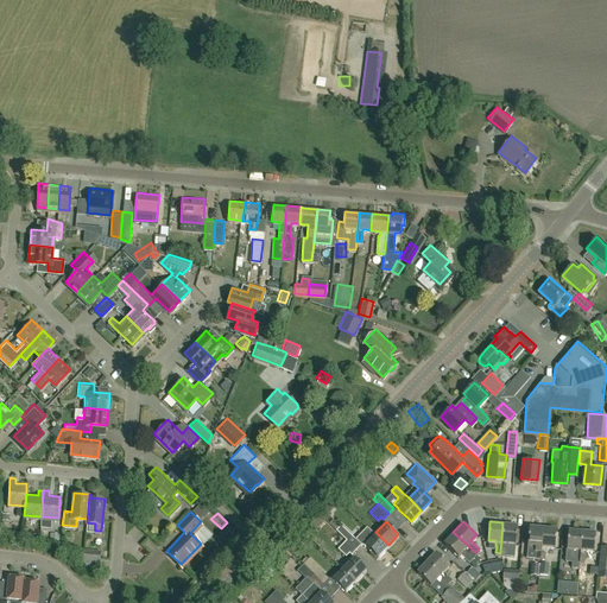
[(345,537),(356,546),(360,541),(351,532),(349,532),(339,522),(335,527),(345,537)]
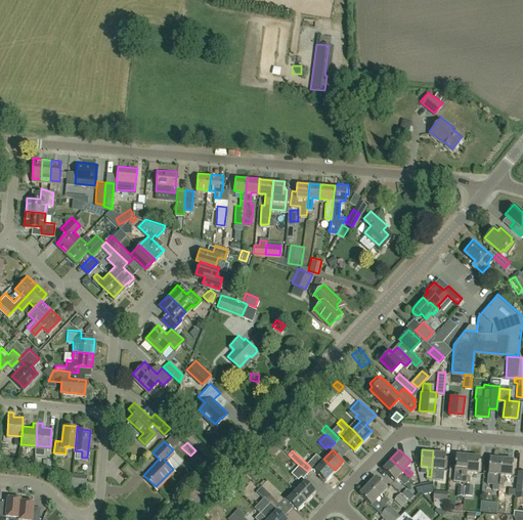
[(443,468),(445,451),(433,450),(432,463),(431,477),(435,477),(435,471),(436,471),(436,467),(443,468)]
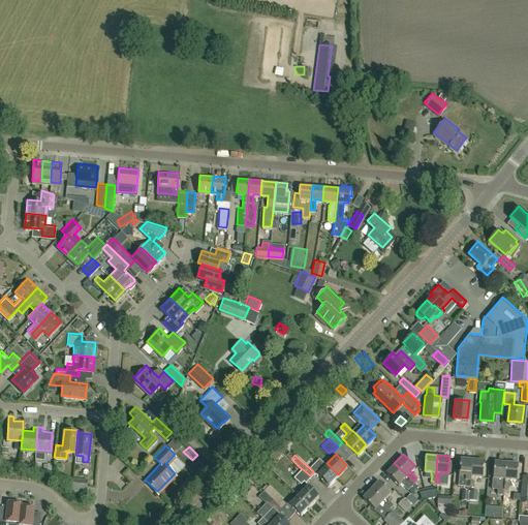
[(329,483),(338,474),(327,463),(319,456),(315,460),(322,467),(317,472),(323,479),(322,480),(328,485),(329,483)]
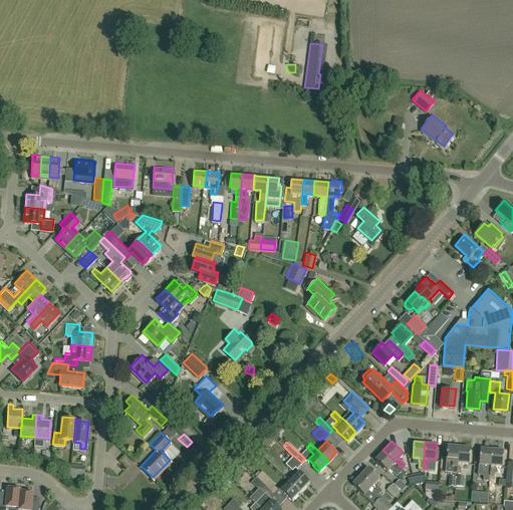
[(456,470),(458,445),(447,444),(445,459),(452,460),(452,464),(453,464),(452,470),(456,470)]
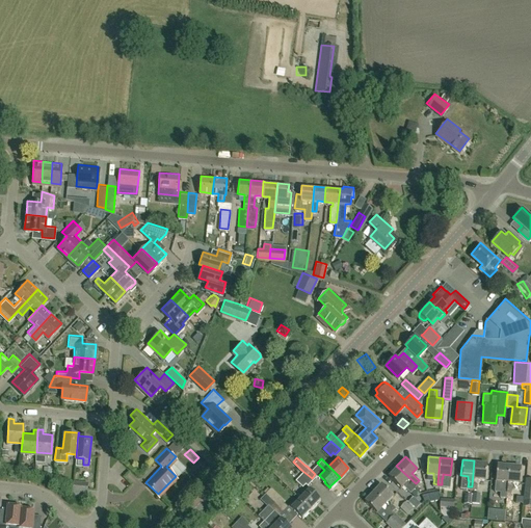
[(472,486),(476,487),(476,481),(477,481),(477,477),(484,477),(486,462),(474,460),(472,486)]
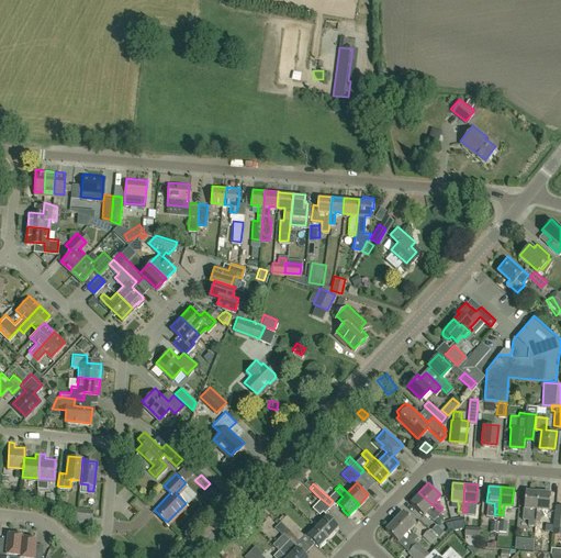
[(524,505),(523,516),(528,517),(528,523),(535,523),(535,517),(537,490),(525,489),(524,505)]
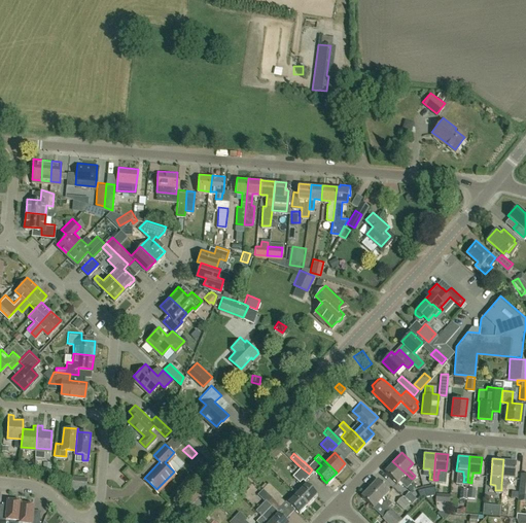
[(514,476),(516,460),(503,459),(501,485),(505,486),(505,480),(506,480),(507,476),(514,476)]
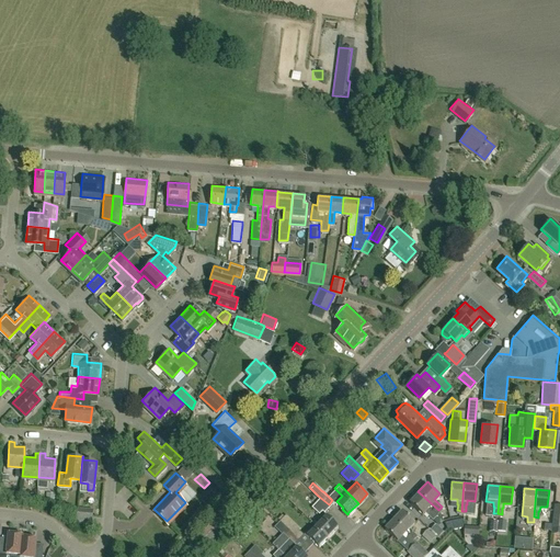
[(422,512),(424,509),(432,516),(438,510),(418,491),(410,500),(422,512)]
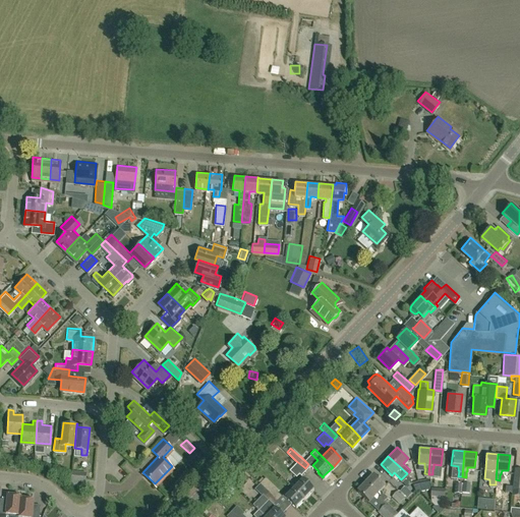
[(305,468),(295,460),(288,468),(295,474),(298,471),(300,473),(305,468)]
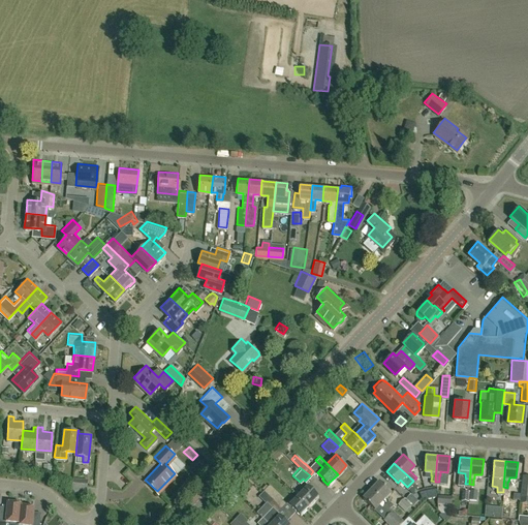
[(71,490),(85,491),(86,479),(72,477),(71,490)]
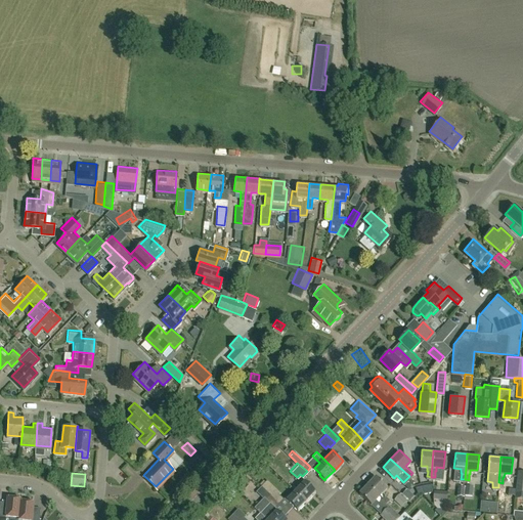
[(367,482),(387,501),(389,497),(386,493),(383,490),(388,484),(376,473),(367,482)]
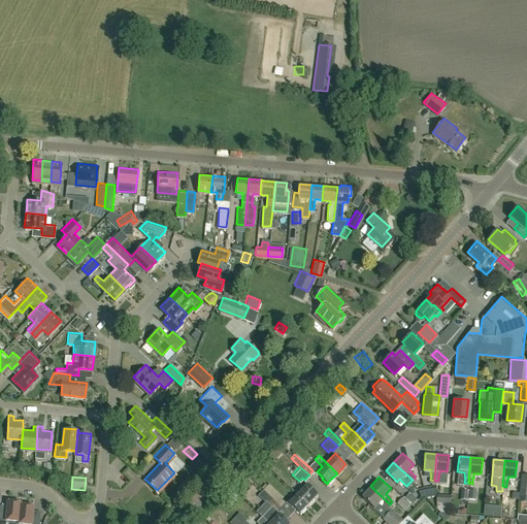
[(269,481),(263,487),(281,504),(285,499),(281,495),(283,493),(269,481)]
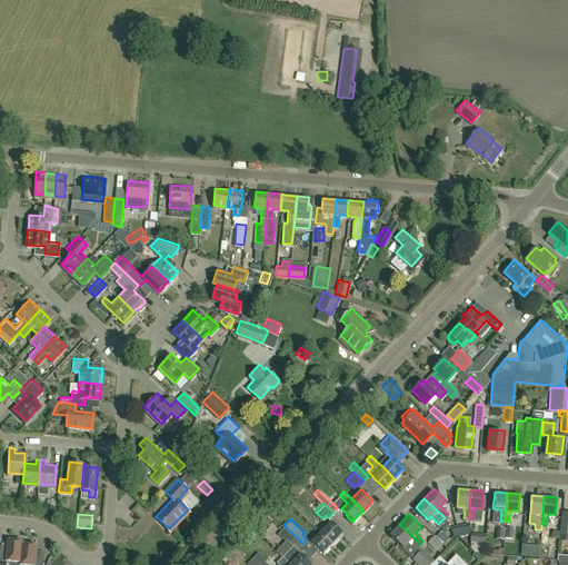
[(320,531),(332,542),(342,532),(330,521),(320,531)]
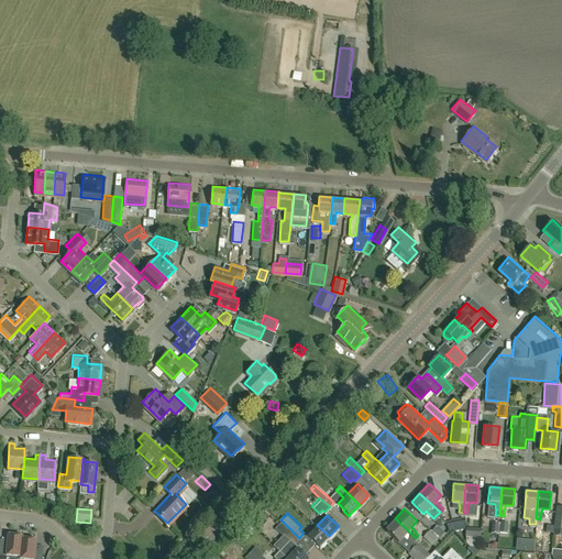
[(451,517),(454,527),(454,528),(463,526),(463,515),(452,517),(451,517)]
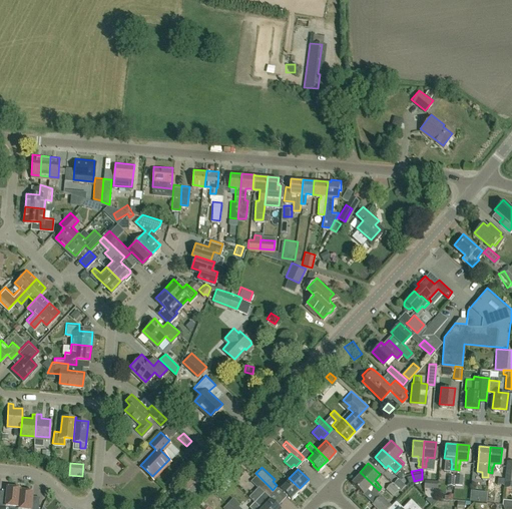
[(414,480),(411,471),(405,473),(409,483),(414,480)]
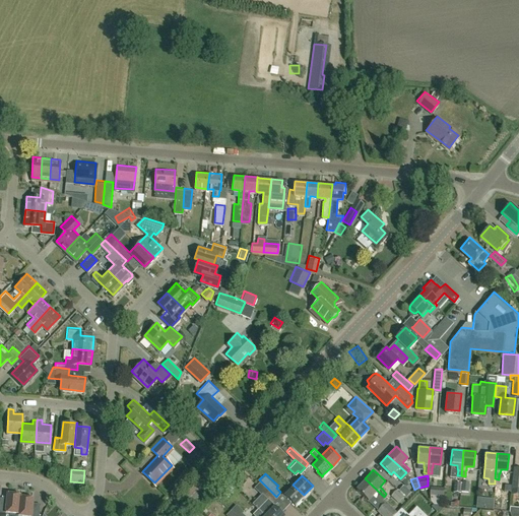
[(390,515),(397,509),(384,497),(365,478),(357,488),(368,499),(373,493),(376,496),(375,497),(380,501),(381,501),(382,502),(377,508),(385,515),(390,515)]
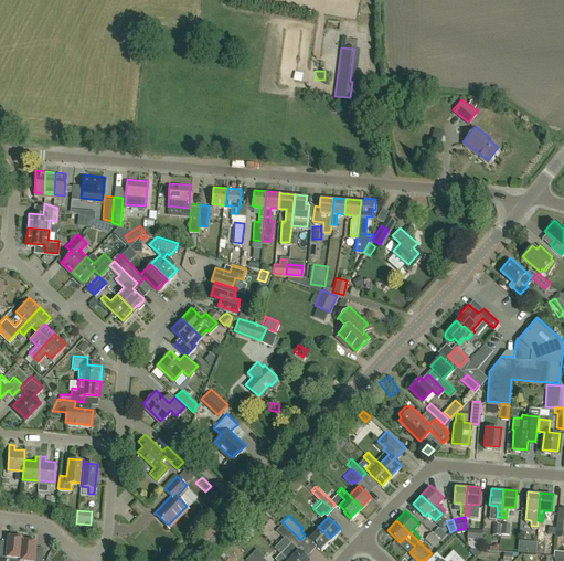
[(500,522),(500,531),(508,532),(509,521),(501,520),(500,522)]
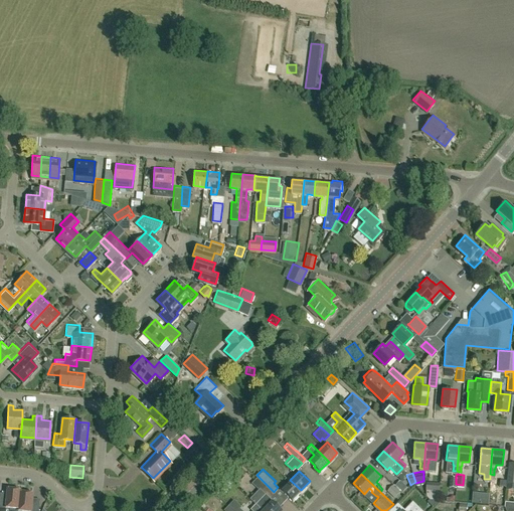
[(257,475),(252,479),(260,486),(265,491),(254,501),(265,510),(281,510),(282,510),(283,510),(279,506),(273,501),(273,498),(270,495),(274,492),(257,475)]
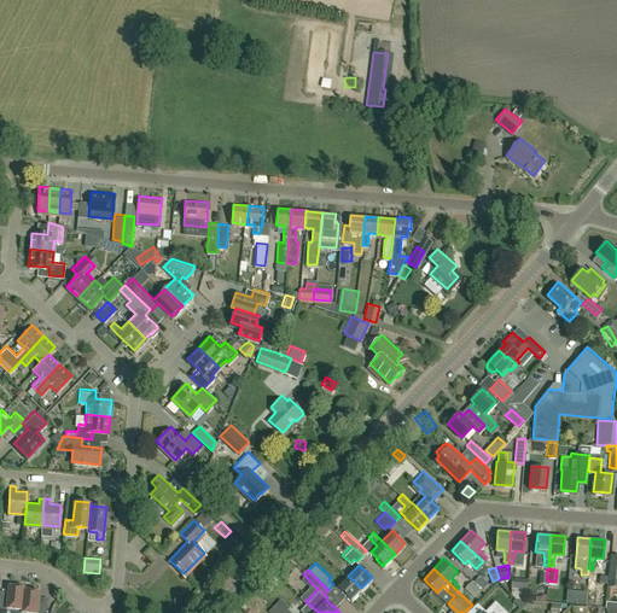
[(471,578),(482,588),(484,591),(492,584),(479,573),(473,578),(471,578)]
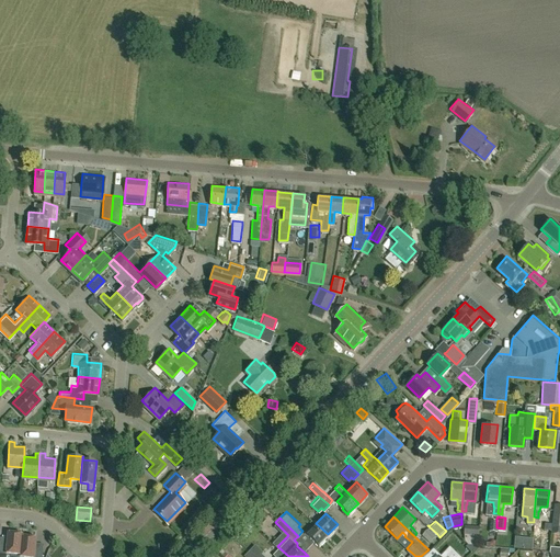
[(319,544),(328,534),(316,523),(307,533),(319,544)]
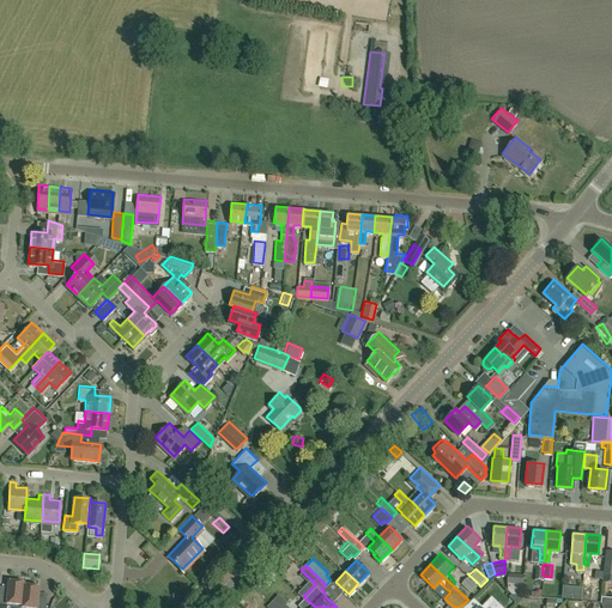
[(478,583),(467,573),(460,582),(468,589),(476,583),(477,584),(478,583)]
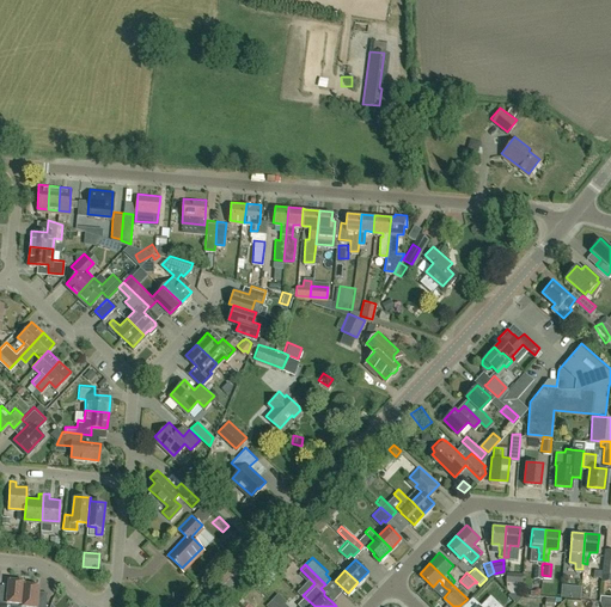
[(19,606),(23,580),(7,578),(6,593),(0,592),(0,606),(19,606)]
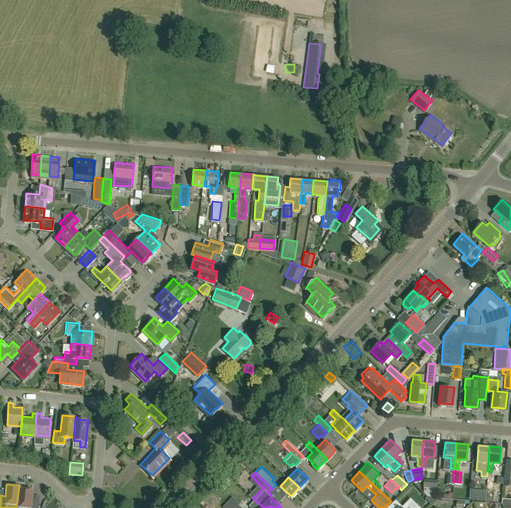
[(36,507),(38,493),(31,493),(32,489),(19,487),(19,485),(16,507),(36,507)]
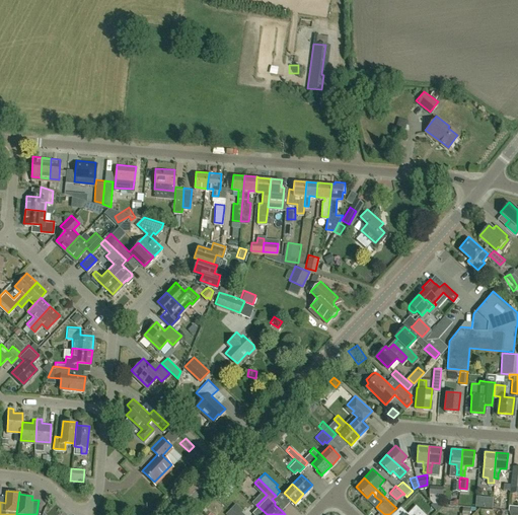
[(476,504),(485,505),(486,495),(477,495),(476,504)]
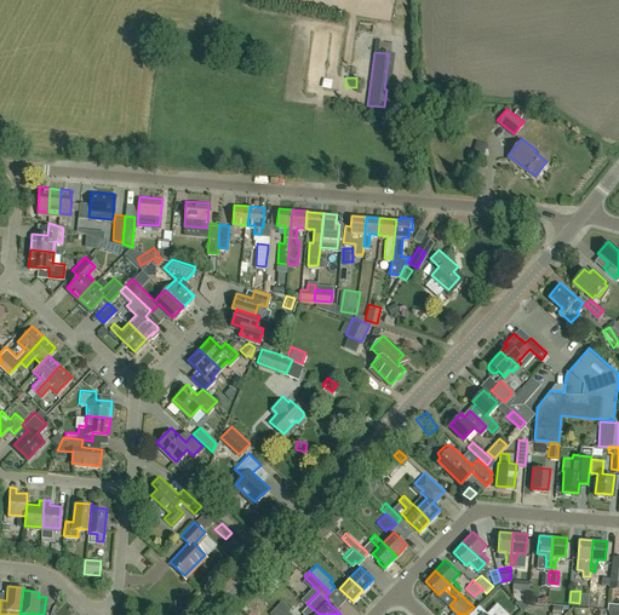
[(618,614),(618,602),(607,601),(606,607),(609,614),(618,614)]
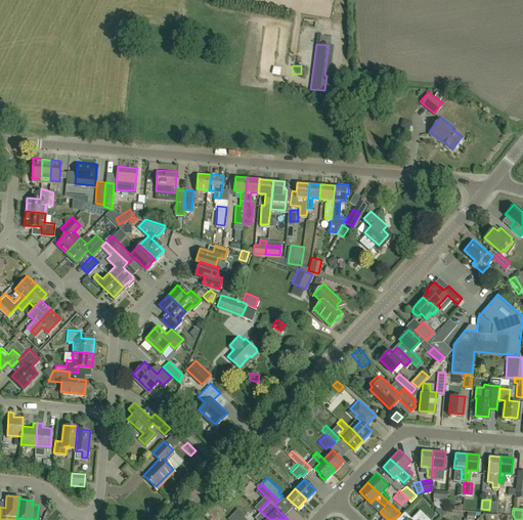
[(473,517),(474,510),(466,509),(466,517),(473,517)]
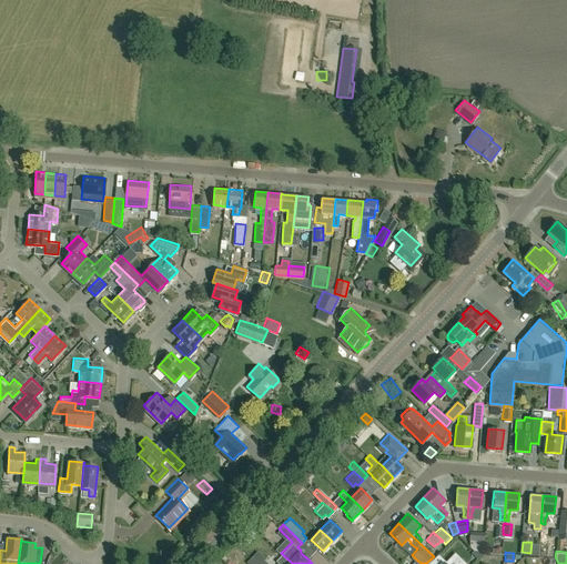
[(292,563),(281,553),(276,559),(281,563),(280,563),(292,563)]
